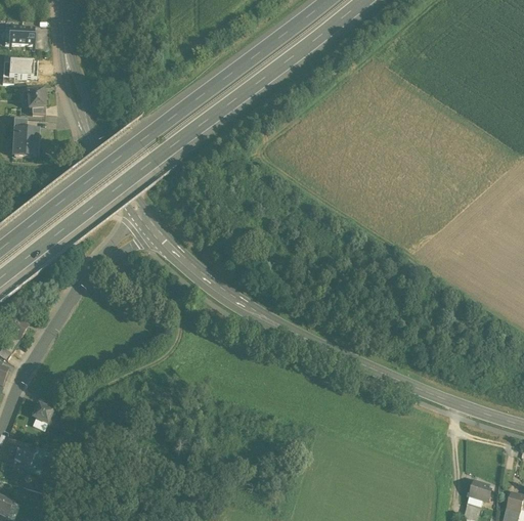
[(35,30),(11,29),(10,45),(34,46),(35,30)]
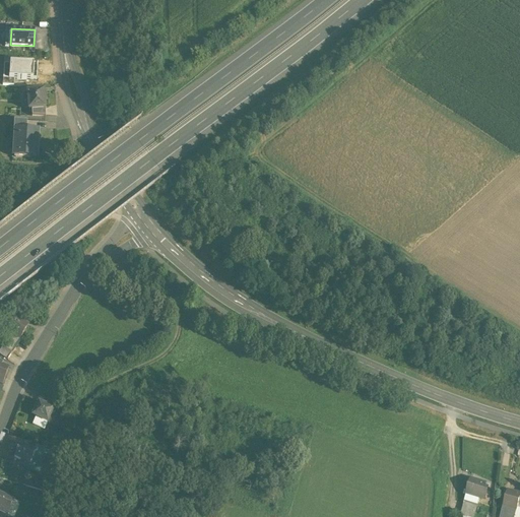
[(14,76),(37,78),(38,63),(16,61),(4,61),(3,76),(14,76)]
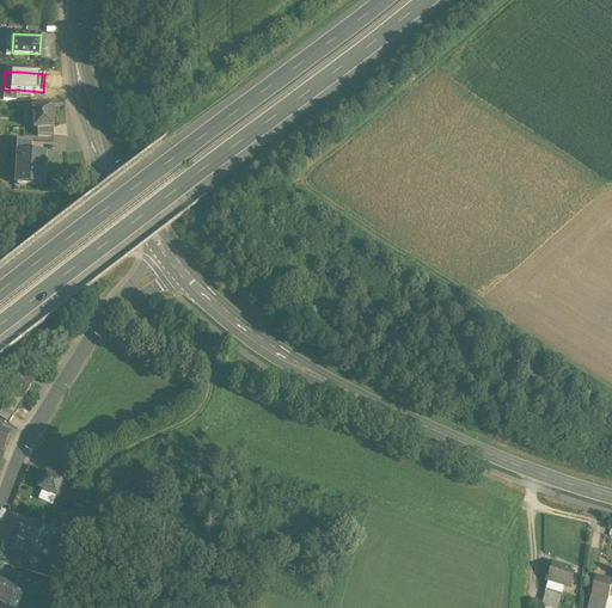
[(51,106),(32,108),(34,128),(37,128),(53,127),(51,109),(51,106)]
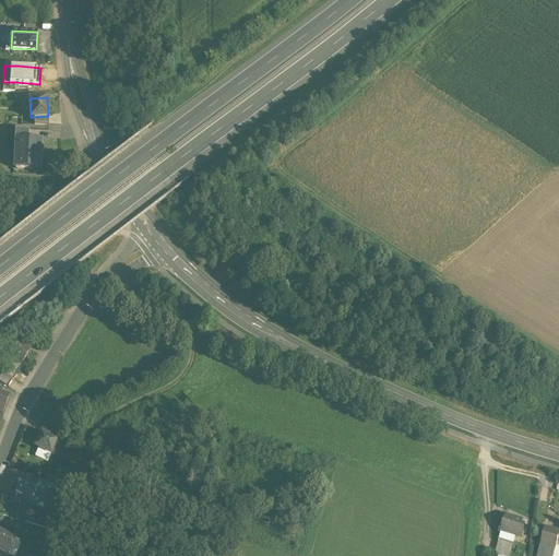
[(30,130),(15,129),(14,137),(28,138),(30,130)]
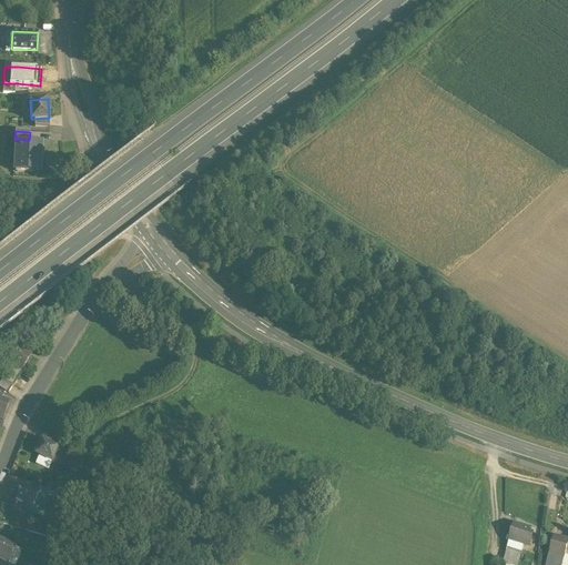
[(29,140),(14,139),(14,140),(20,140),(20,153),(17,153),(16,170),(39,171),(41,141),(29,140)]
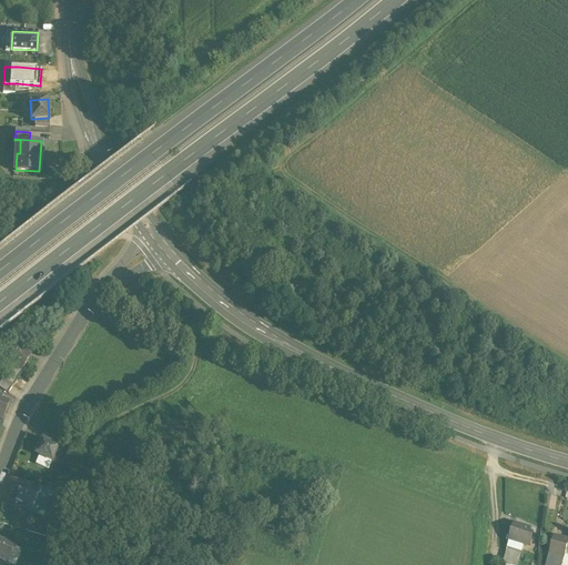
[(19,347),(16,345),(10,353),(7,351),(2,359),(6,361),(10,364),(21,370),(31,354),(24,350),(19,347)]
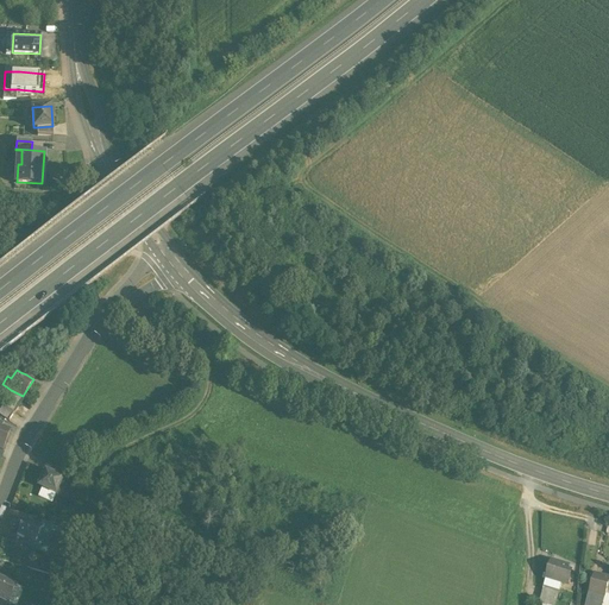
[(23,396),(11,390),(7,396),(18,403),(23,396)]
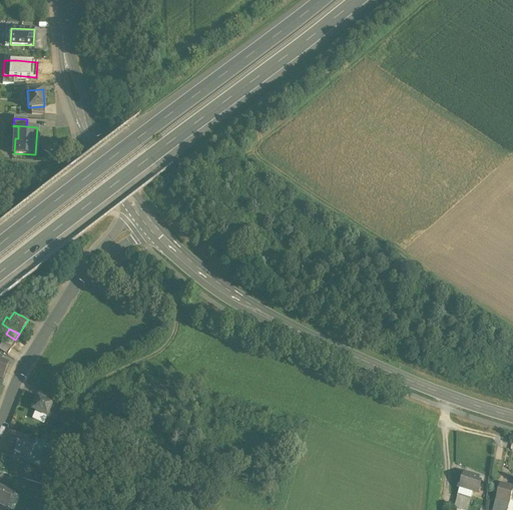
[(15,340),(6,334),(2,341),(11,346),(15,340)]
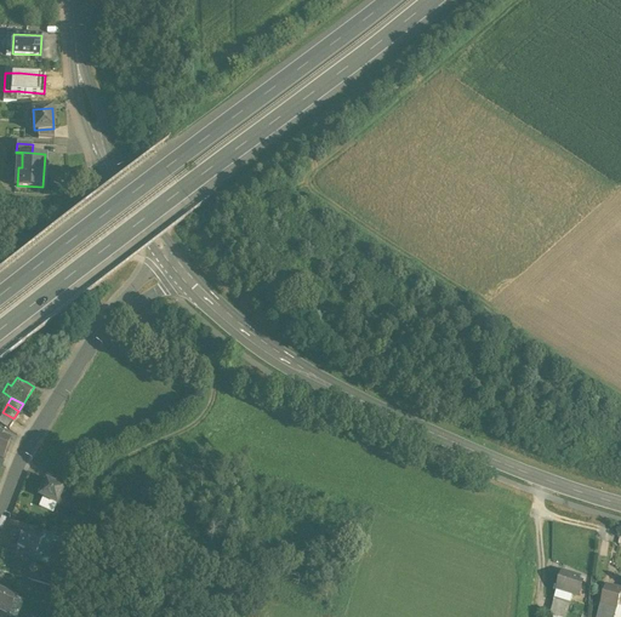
[(13,418),(3,412),(0,415),(0,421),(9,427),(13,418)]
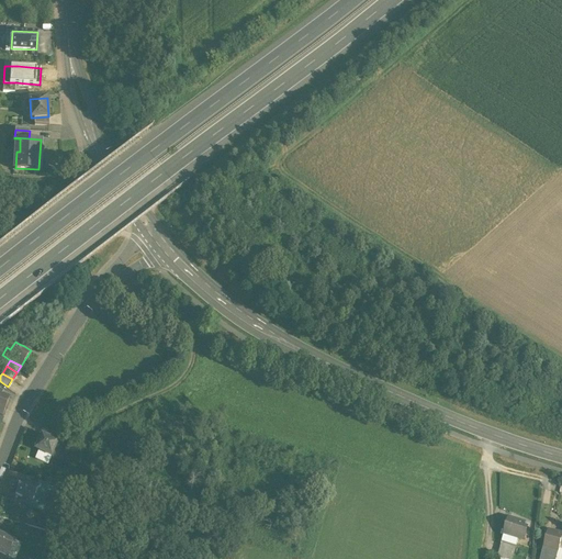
[(74,437),(59,431),(56,440),(69,446),(74,437)]
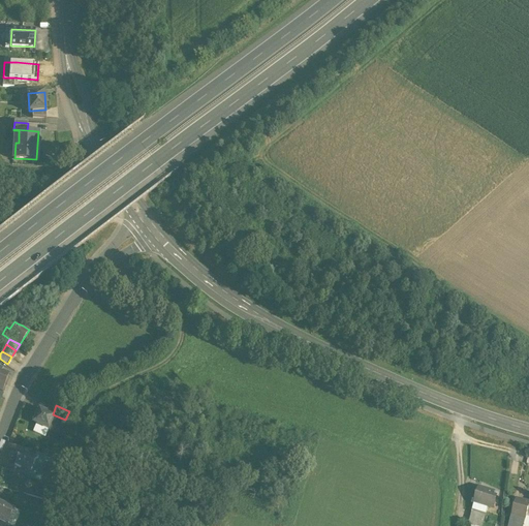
[(53,414),(38,408),(32,421),(35,423),(48,428),(53,414)]
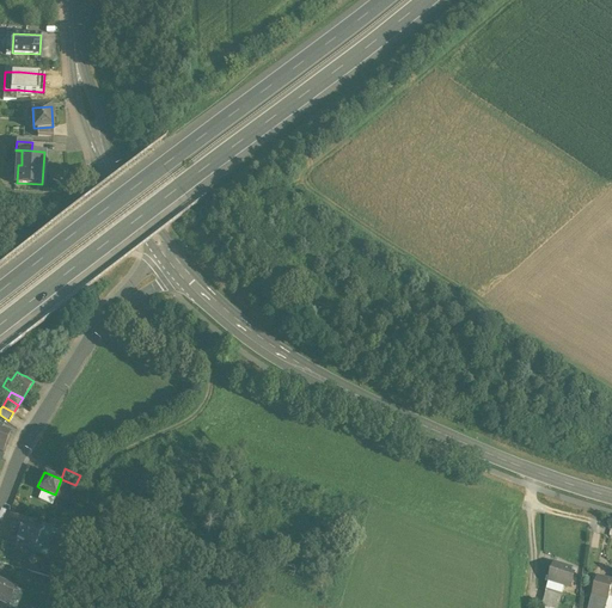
[(61,479),(55,495),(68,501),(75,485),(61,479)]
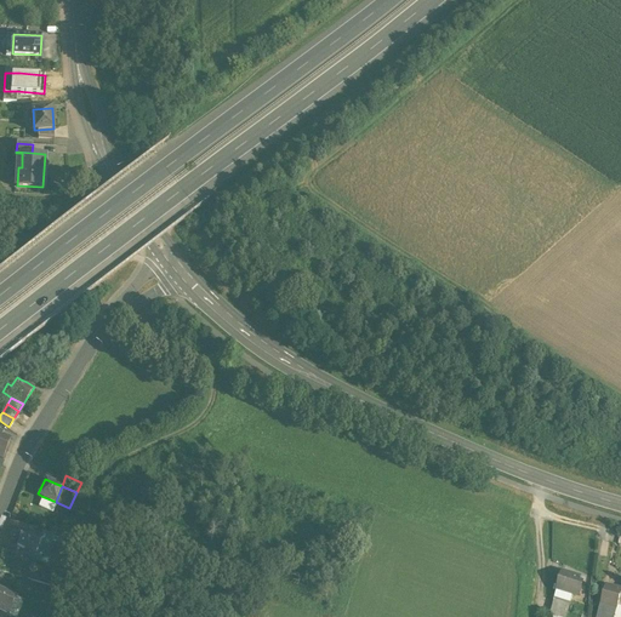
[(56,502),(41,496),(38,504),(52,510),(56,502)]
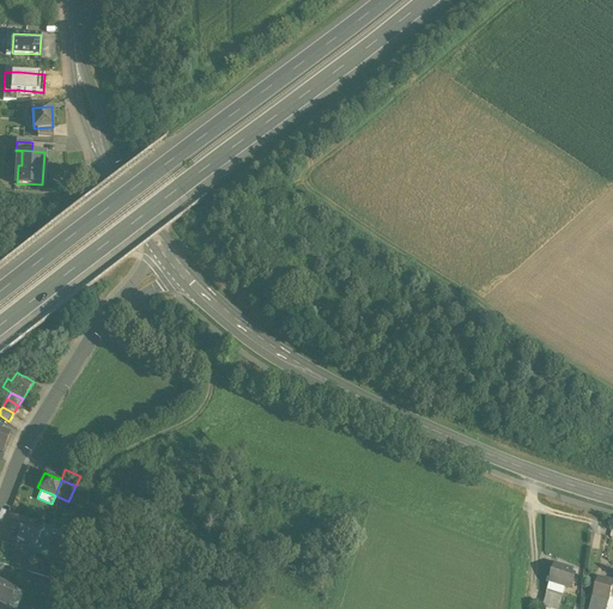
[(41,529),(23,521),(16,536),(35,544),(41,529)]
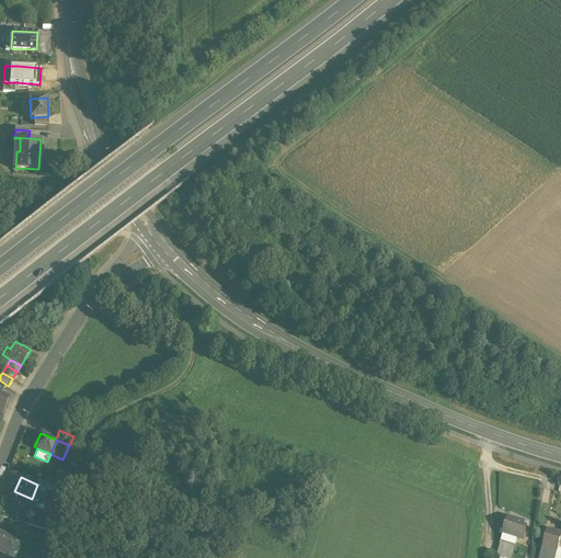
[(46,489),(37,485),(32,499),(41,503),(41,502),(45,504),(47,497),(44,496),(46,489)]
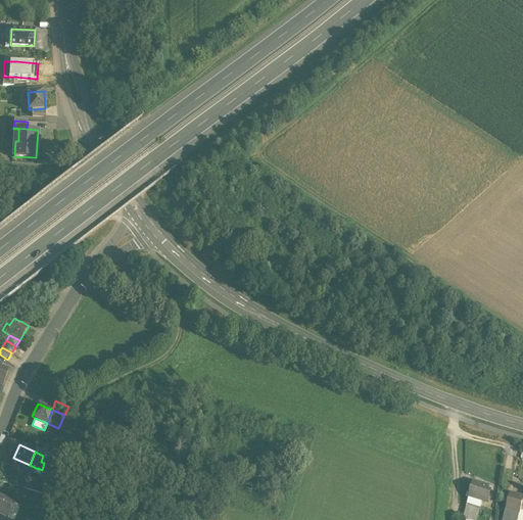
[(83,465),(73,462),(72,468),(82,471),(83,465)]
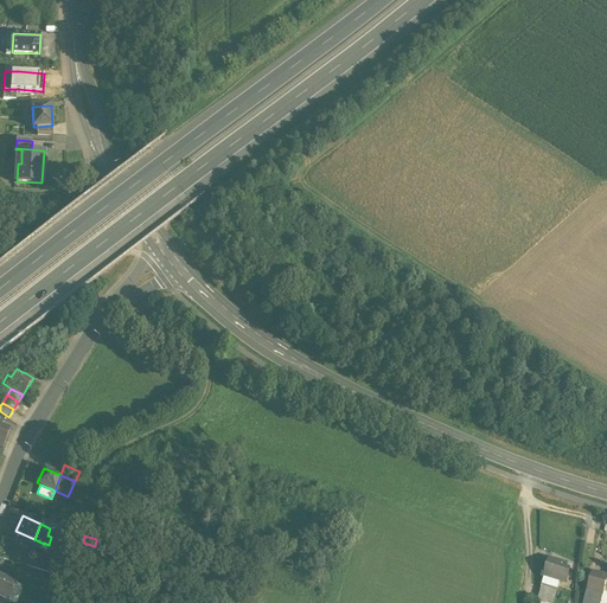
[(572,564),(549,556),(543,573),(563,579),(563,578),(567,579),(572,564)]
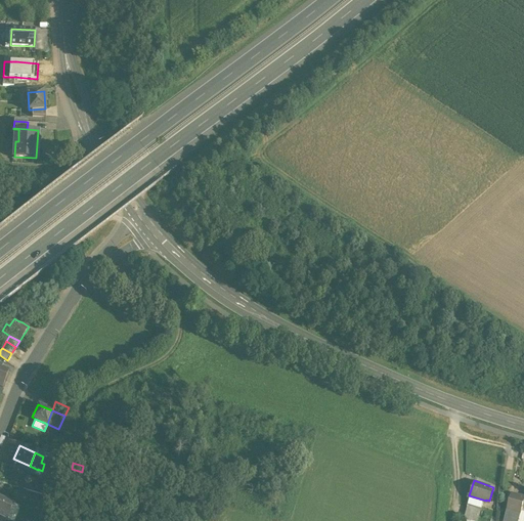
[(523,495),(512,492),(512,493),(509,493),(508,497),(510,497),(507,509),(505,518),(512,520),(512,517),(519,519),(521,510),(523,511),(523,495)]
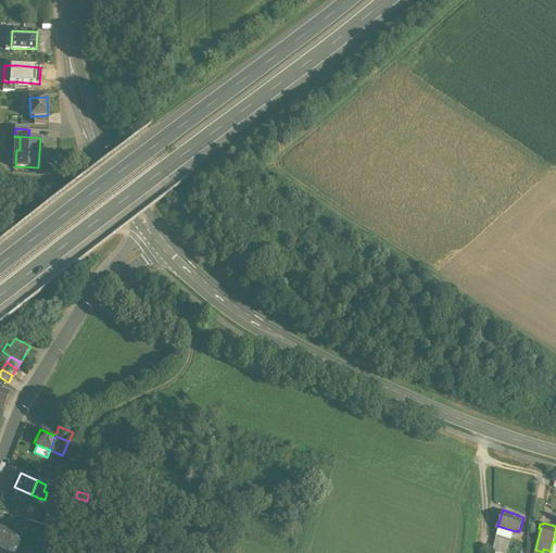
[(14,533),(0,527),(0,545),(3,548),(7,550),(14,533)]
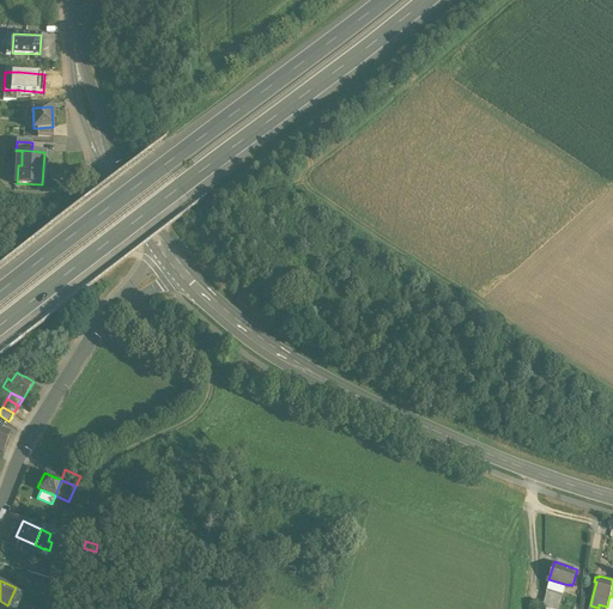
[(563,591),(547,586),(542,604),(557,608),(563,591)]
